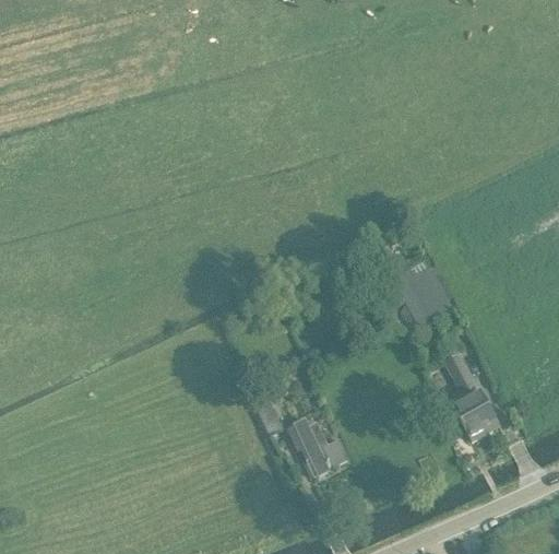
[(452,404),(472,439),(499,424),(450,334),(435,342),(465,398),(452,404)]
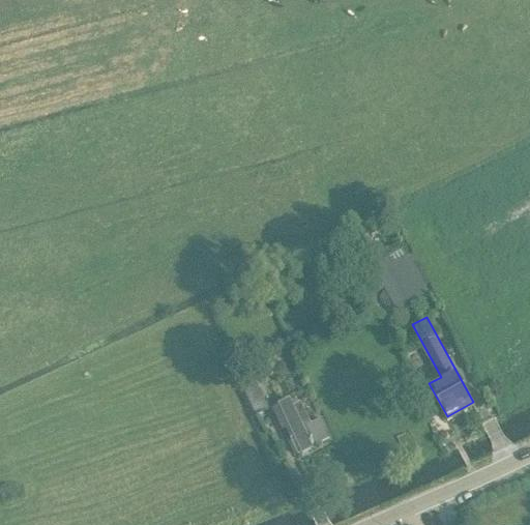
[(253,376),(240,382),(254,412),(267,406),(253,376)]
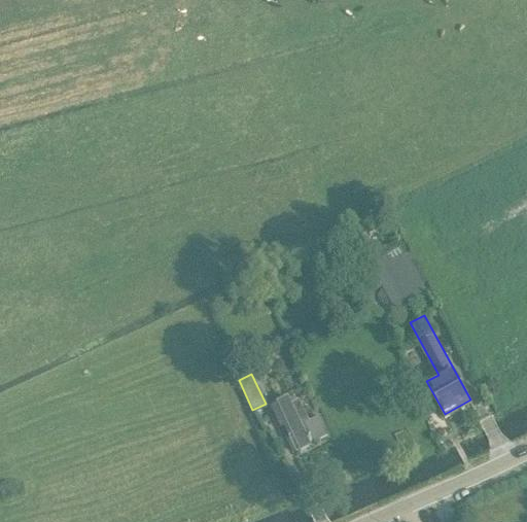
[(286,394),(276,399),(291,431),(287,433),(294,448),(299,447),(309,443),(308,441),(327,431),(318,413),(308,418),(297,396),(289,401),(286,394)]
